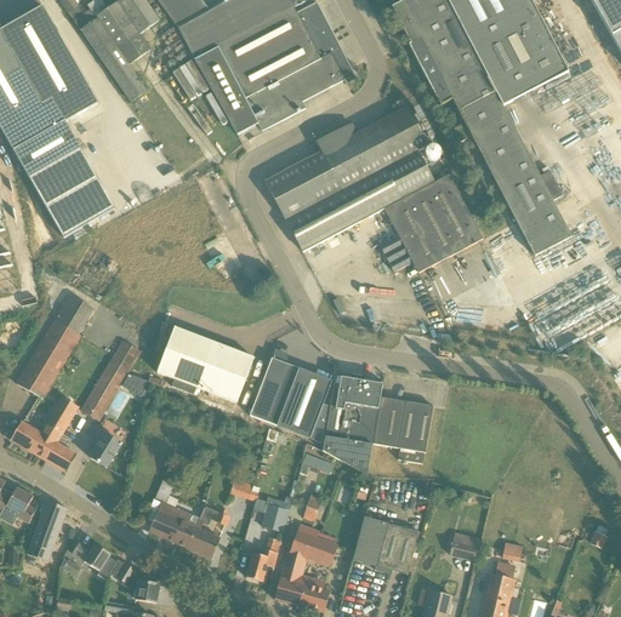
[(131,100),(141,92),(147,89),(130,63),(151,49),(140,32),(159,18),(146,0),(117,0),(97,13),(98,16),(97,17),(90,7),(86,10),(80,3),(79,4),(77,0),(61,0),(80,28),(81,28),(131,100)]
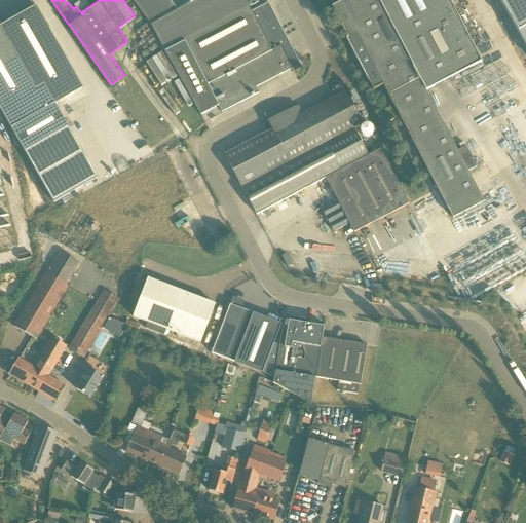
[(134,0),(151,22),(178,7),(172,0),(134,0)]
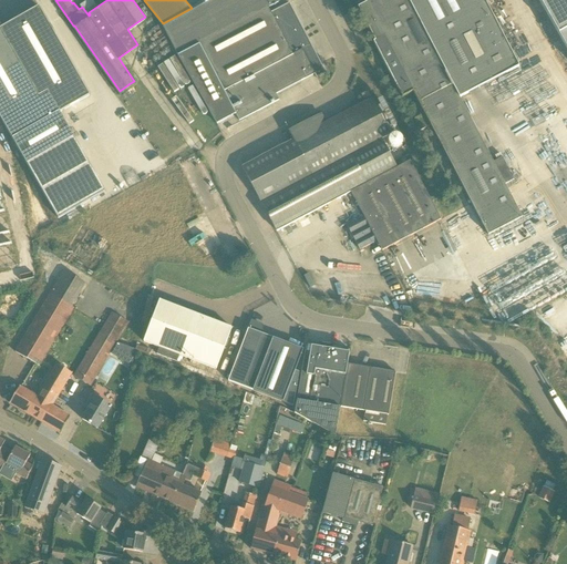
[(204,0),(205,1),(193,10),(192,8),(163,23),(177,52),(217,121),(236,111),(239,118),(279,96),(276,91),(315,71),(317,73),(325,70),(305,31),(302,31),(300,26),(301,26),(289,1),(271,10),(268,6),(278,0),(204,0)]
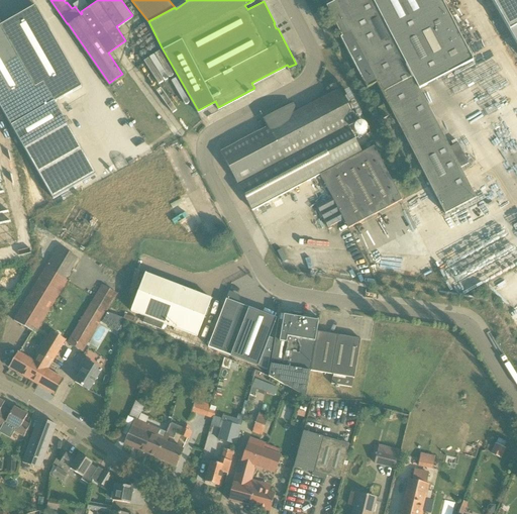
[(473,57),(442,0),(334,0),(326,4),(342,34),(340,35),(367,86),(377,81),(387,101),(378,105),(384,116),(393,111),(445,211),(476,195),(459,166),(469,161),(457,140),(449,144),(418,85),(473,57)]
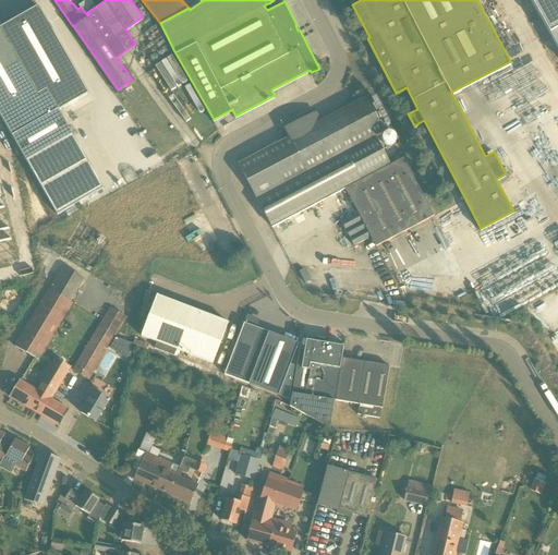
[(532,0),(557,46),(557,0),(532,0)]
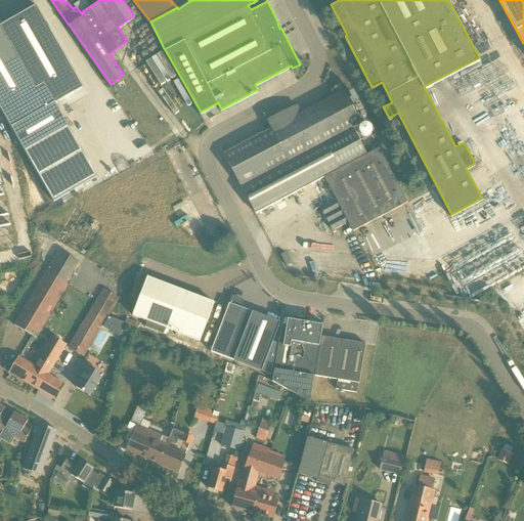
[(0,104),(25,148),(69,124),(55,100),(82,85),(35,3),(0,23),(0,104)]
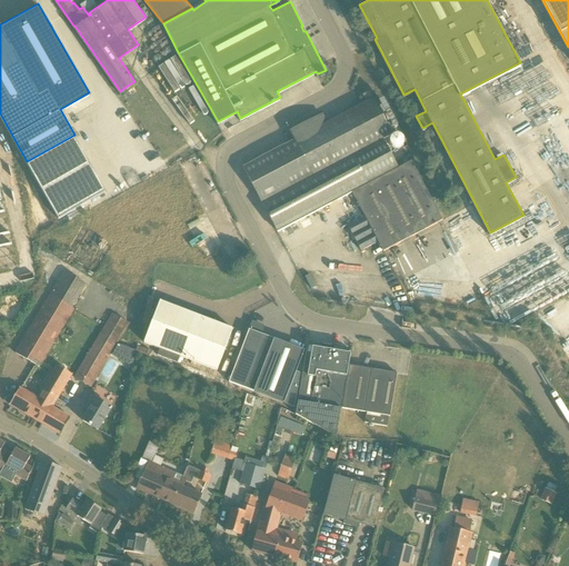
[(278,229),(352,190),(399,166),(383,136),(392,131),(373,96),(305,131),(303,130),(293,135),(295,137),(243,165),(262,200),(278,229)]
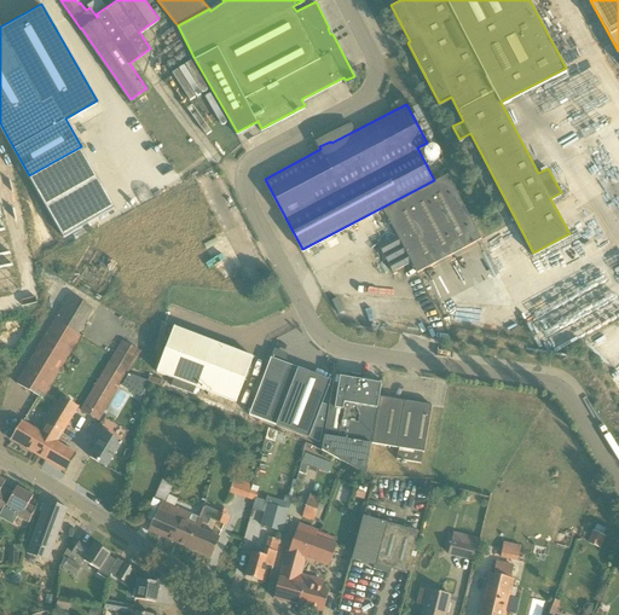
[(424,129),(426,133),(427,135),(433,133),(417,104),(411,106),(415,112),(412,114),(416,121),(420,120),(421,122),(417,123),(421,131),(424,129)]
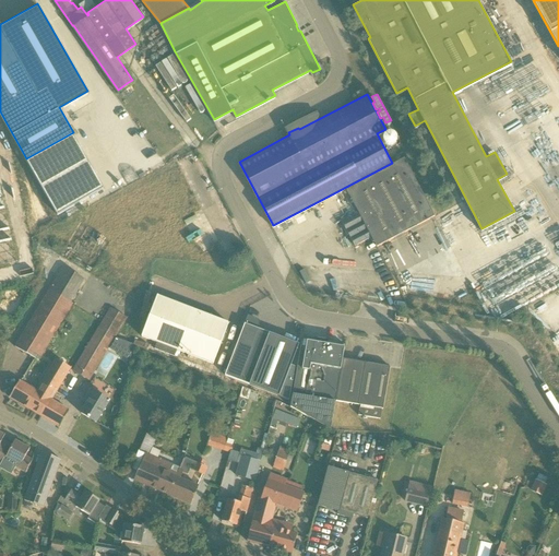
[(392,163),(346,187),(359,211),(342,220),(355,244),(371,235),(377,245),(435,214),(404,156),(392,163)]
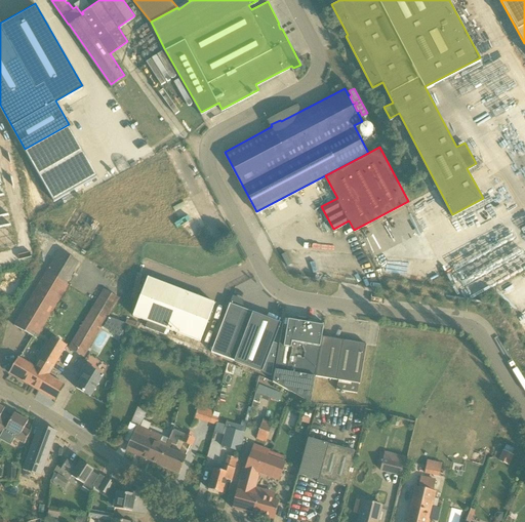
[(0,172),(0,246),(16,243),(0,172)]
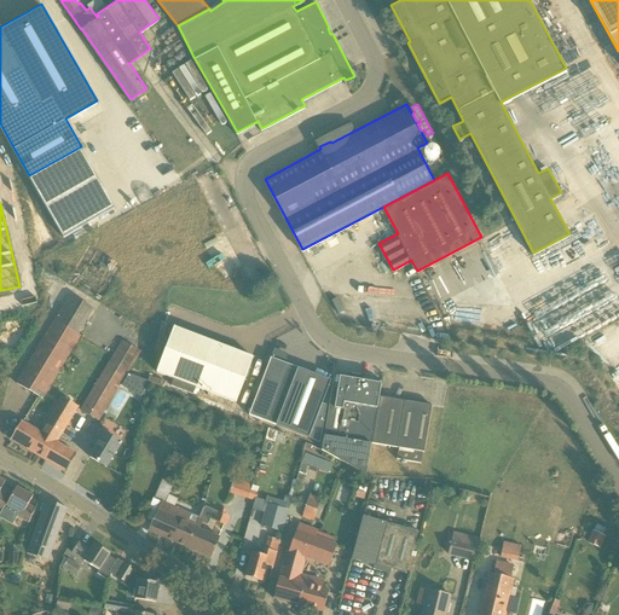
[(17,381),(42,396),(81,332),(77,331),(93,306),(70,291),(17,381)]
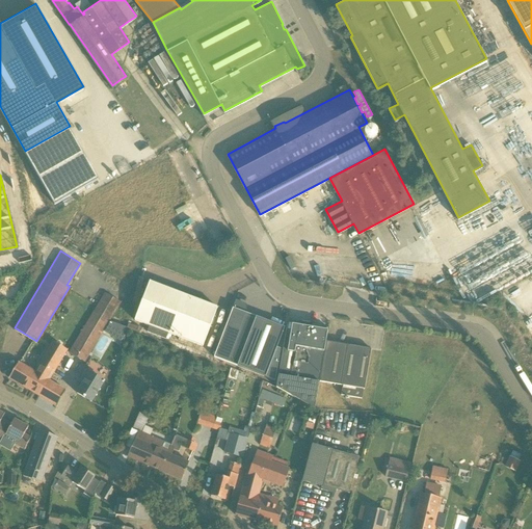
[(217,305),(150,279),(134,317),(203,343),(217,305)]
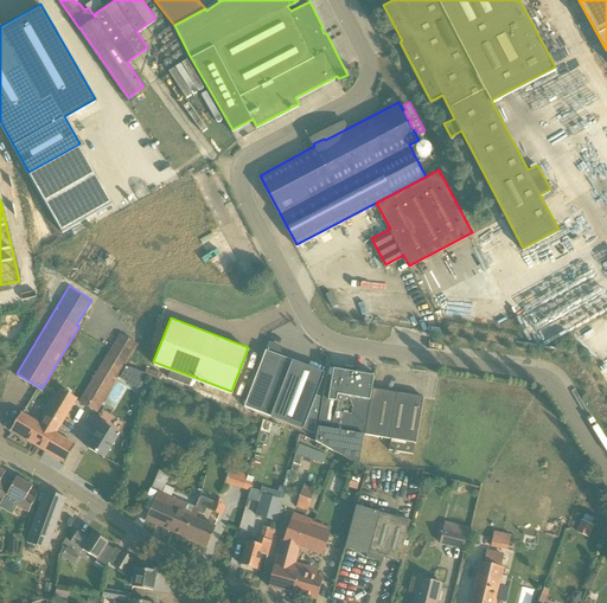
[(104,396),(138,342),(121,332),(88,385),(104,396)]
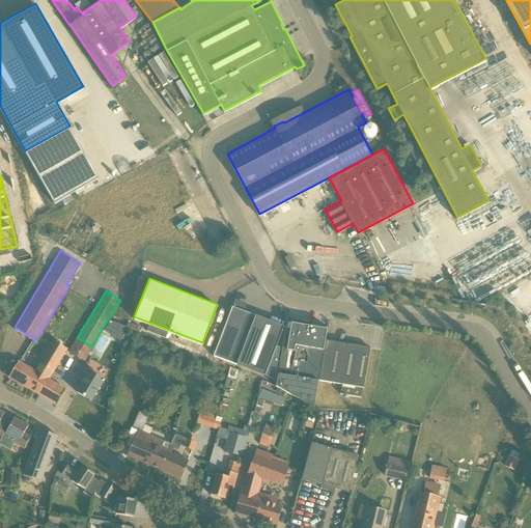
[(275,378),(280,345),(276,343),(284,325),(244,309),(244,300),(235,297),(214,354),(275,378)]
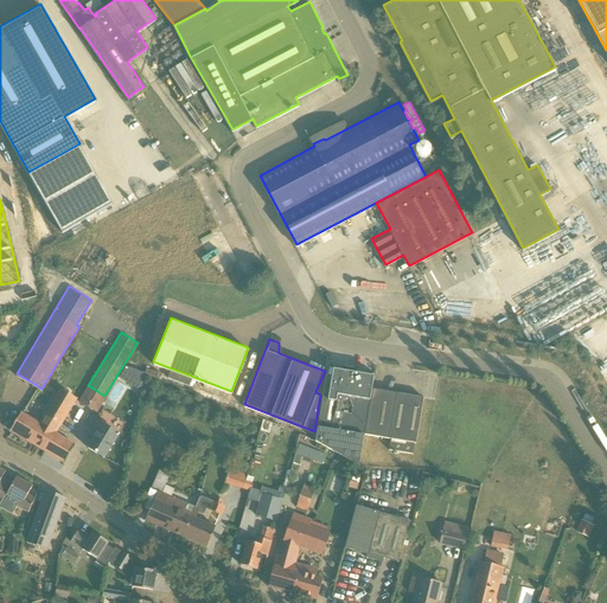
[(327,398),(336,399),(331,427),(318,424),(315,438),(359,463),(363,441),(374,373),(356,371),(357,366),(342,364),(342,369),(333,367),(327,398)]
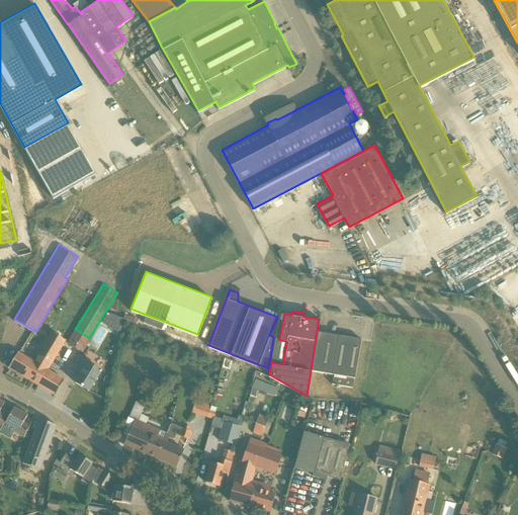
[(89,338),(75,329),(68,341),(82,350),(89,338)]
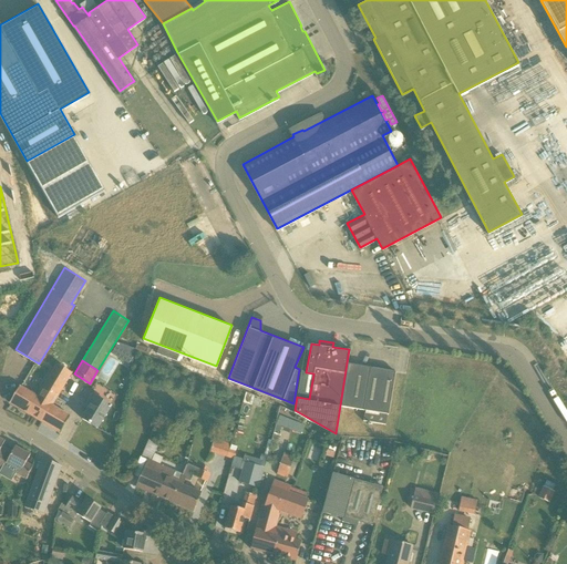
[(20,383),(19,383),(19,385),(10,399),(10,398),(9,399),(10,400),(43,420),(53,403),(72,370),(57,361),(38,393),(20,383)]
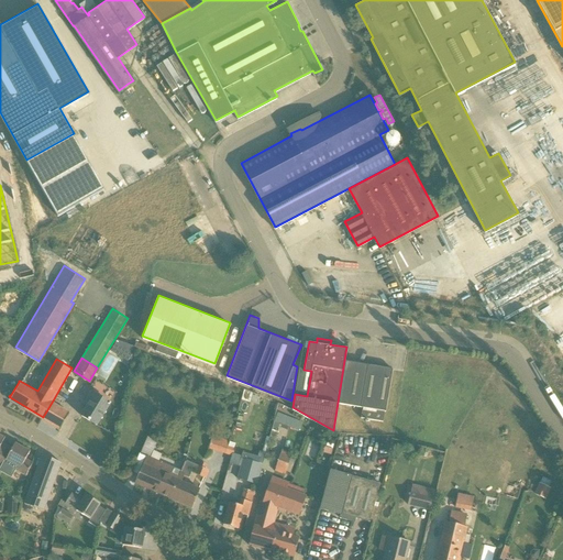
[(384,409),(386,409),(393,366),(345,359),(339,402),(363,405),(361,415),(383,419),(384,409)]
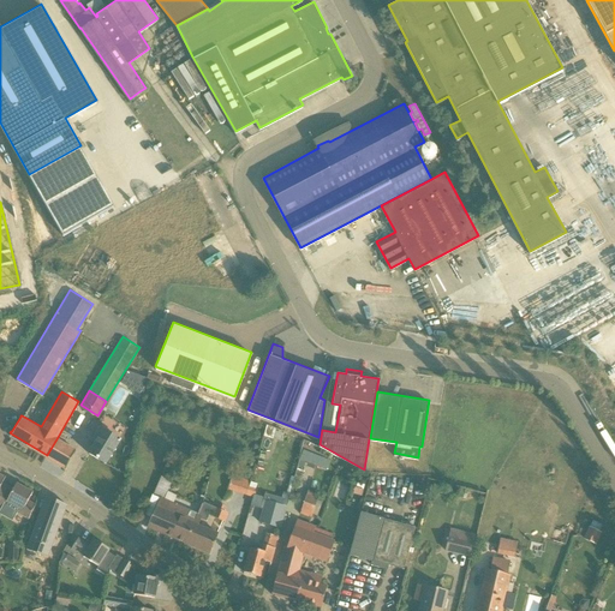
[(97,436),(89,451),(106,461),(120,437),(100,425),(94,433),(97,436)]
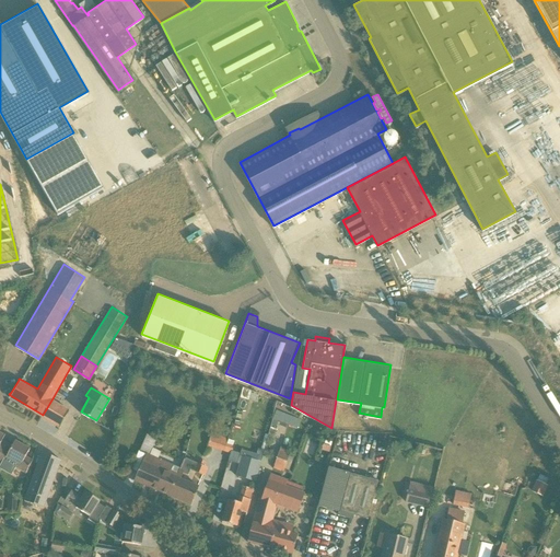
[(59,426),(63,419),(70,408),(53,398),(43,415),(59,426)]
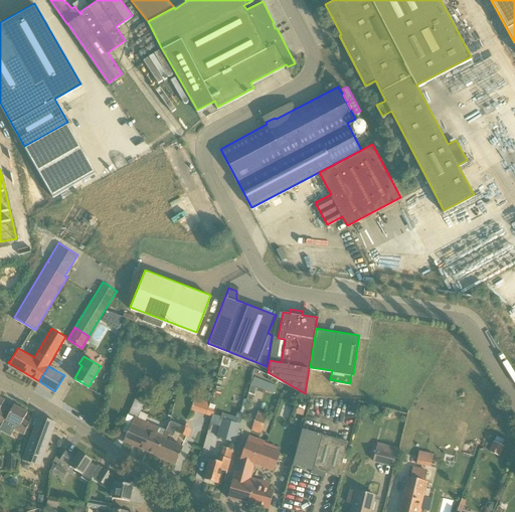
[(254,374),(250,382),(272,391),(276,383),(254,374)]
